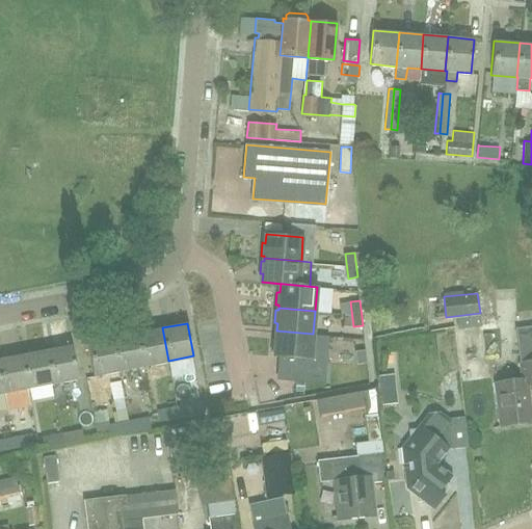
[(168,361),(162,327),(137,333),(143,365),(168,361)]
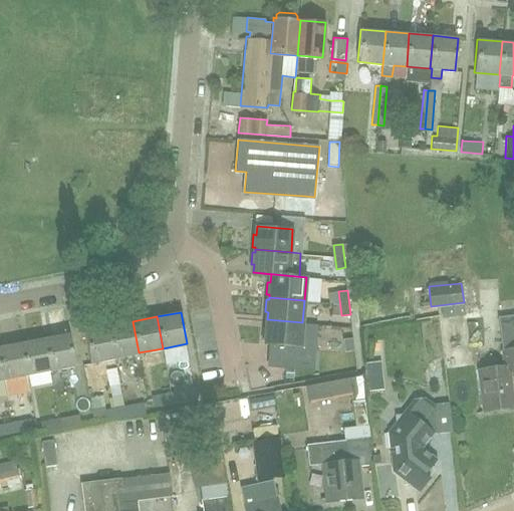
[(302,322),(267,319),(266,327),(263,326),(262,339),(265,339),(265,342),(300,345),(302,322)]
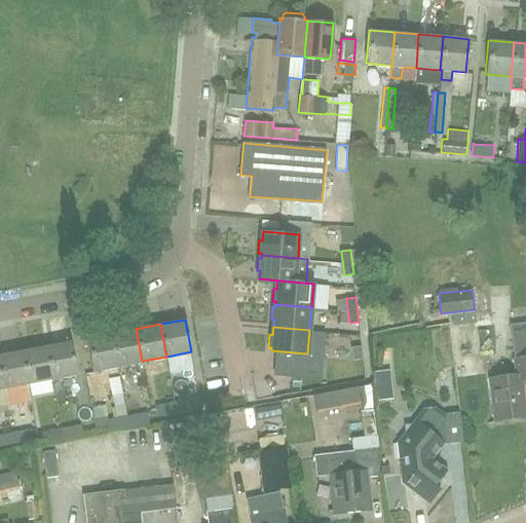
[(142,361),(136,329),(111,333),(117,366),(142,361)]
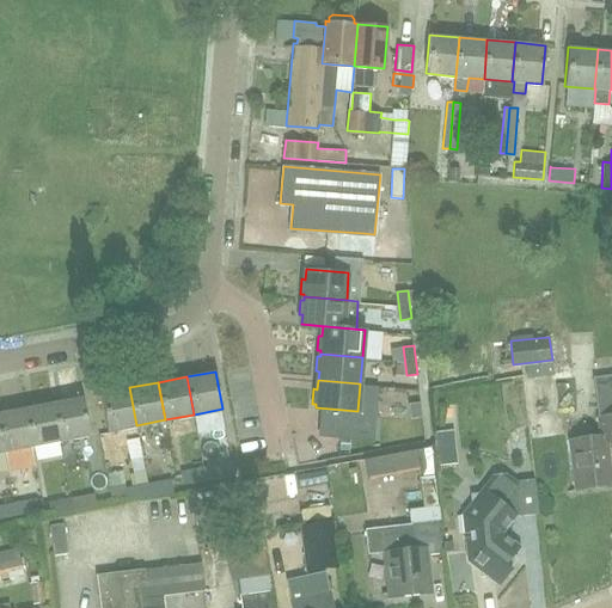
[(136,425),(129,387),(101,393),(108,431),(136,425)]
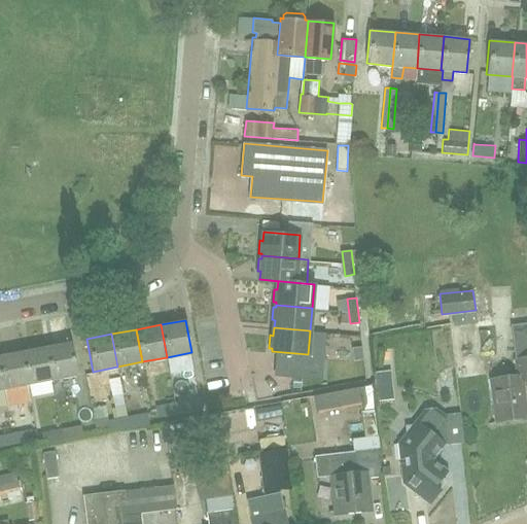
[(53,379),(77,374),(71,342),(46,347),(53,379)]
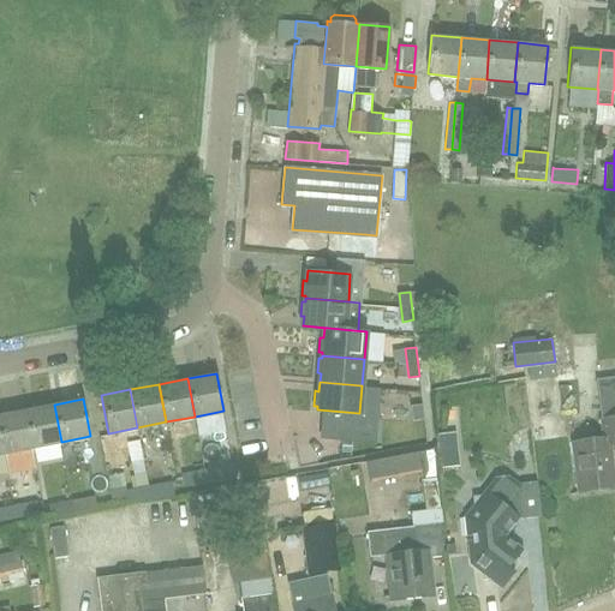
[(424,418),(423,403),(411,405),(413,419),(424,418)]
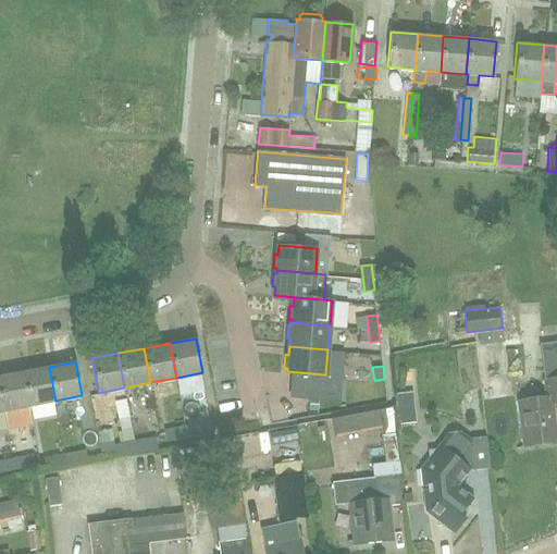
[(56,401),(49,367),(23,371),(29,406),(56,401)]
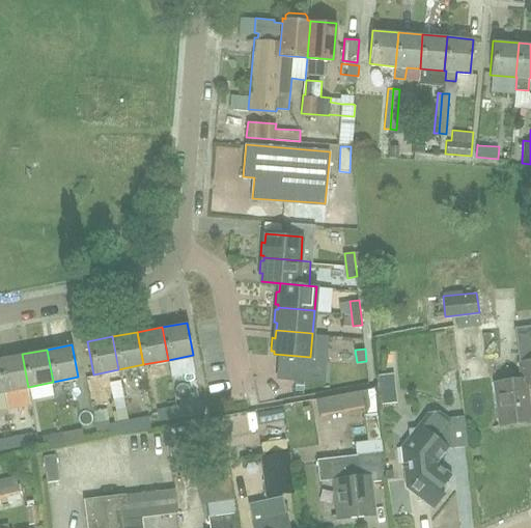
[(28,387),(22,354),(0,358),(0,369),(4,391),(28,387)]
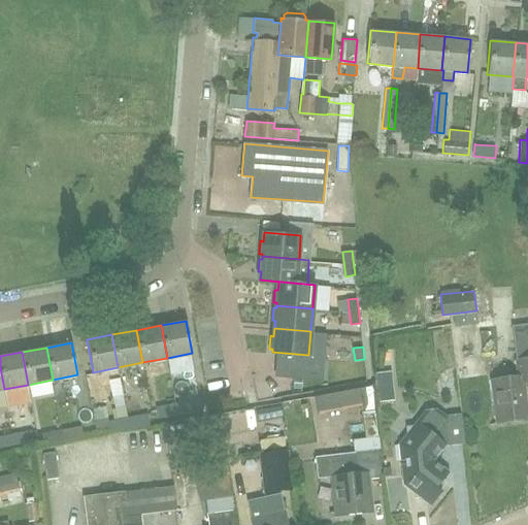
[(527,417),(524,384),(527,383),(527,356),(517,358),(519,374),(492,378),(497,422),(527,418),(527,417)]
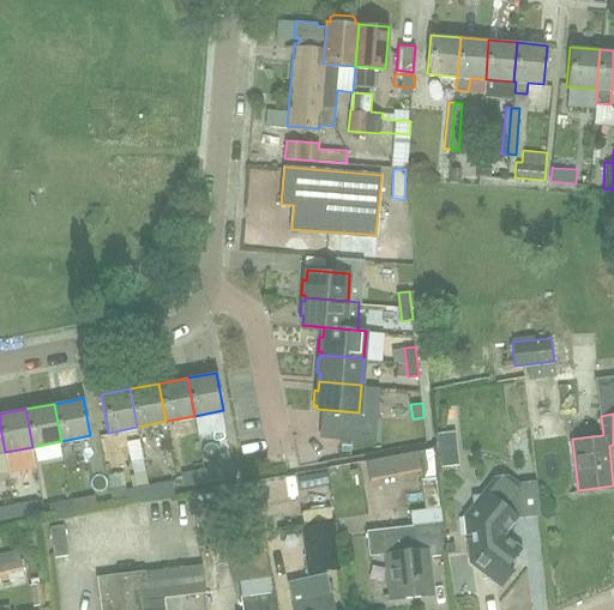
[(144,439),(132,441),(134,461),(146,460),(144,439)]
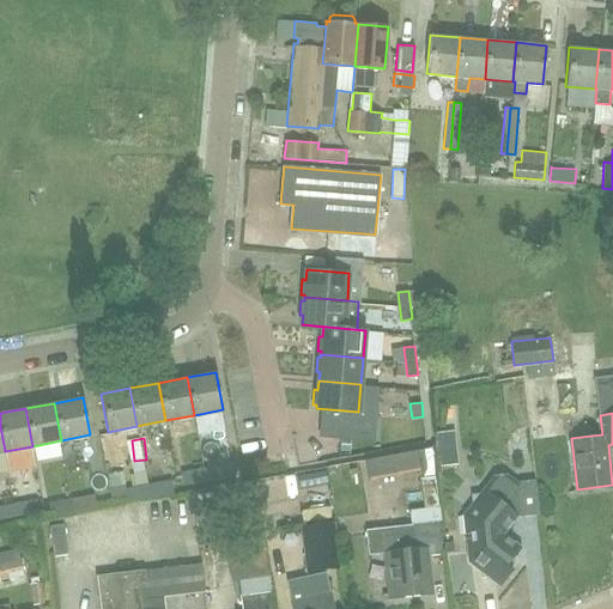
[(204,467),(206,480),(229,475),(228,462),(204,467)]
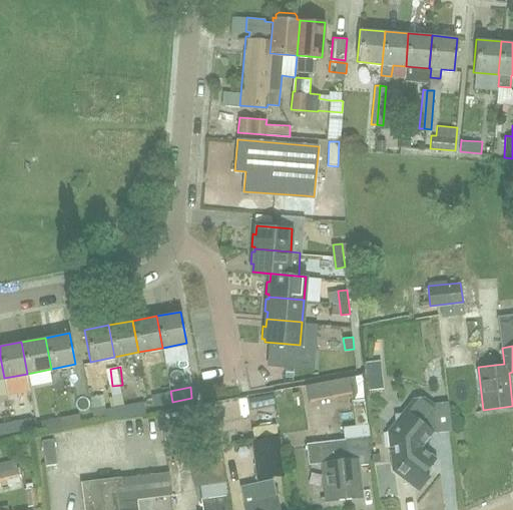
[(170,391),(151,395),(153,405),(172,402),(170,391)]
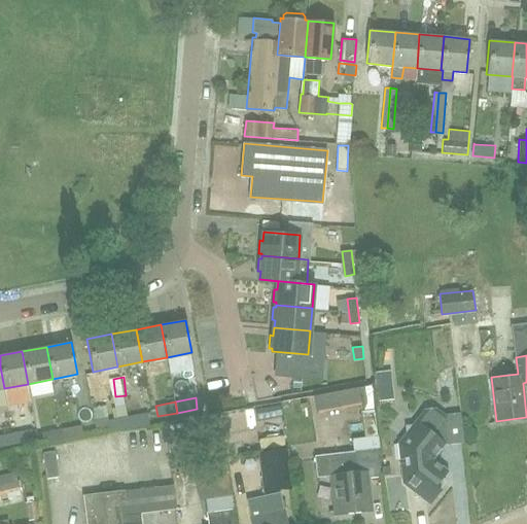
[(424,409),(415,420),(413,423),(406,423),(406,432),(398,442),(403,482),(414,489),(415,497),(421,495),(430,503),(442,490),(440,489),(447,480),(444,478),(449,470),(434,458),(446,444),(464,442),(460,411),(446,413),(436,408),(424,409)]
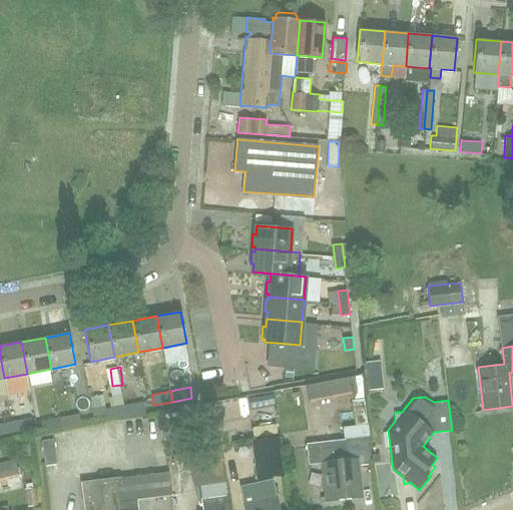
[(355,424),(366,422),(364,398),(352,399),(355,424)]
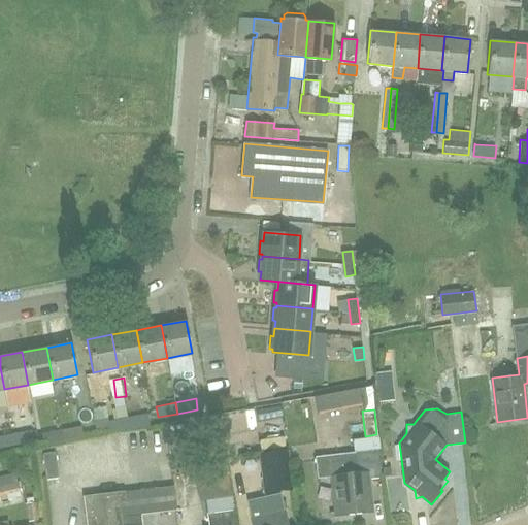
[(127,417),(109,420),(107,412),(95,414),(99,433),(129,427),(127,417)]
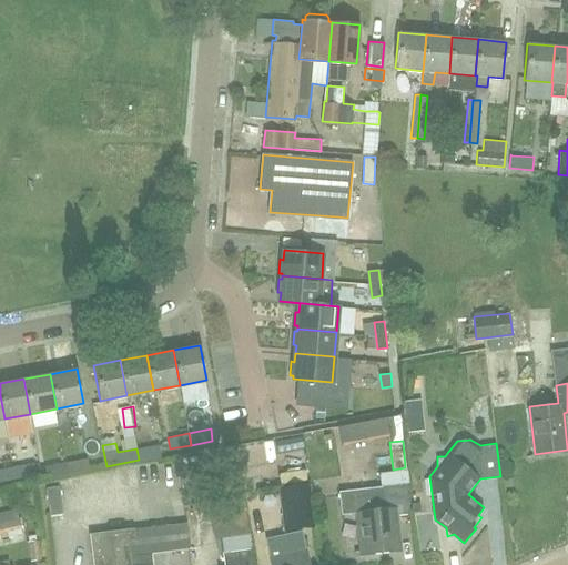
[(139,460),(161,456),(159,444),(137,449),(139,460)]
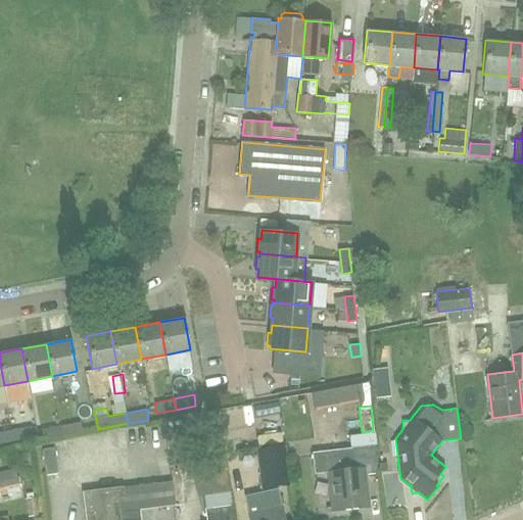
[(63,435),(83,432),(81,421),(61,425),(63,435)]
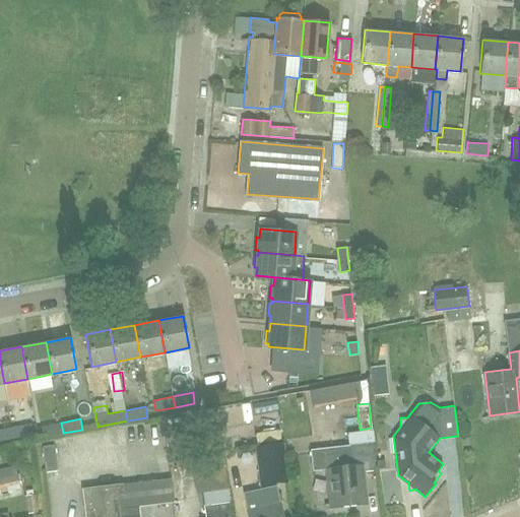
[(14,438),(34,434),(31,423),(12,427),(14,438)]
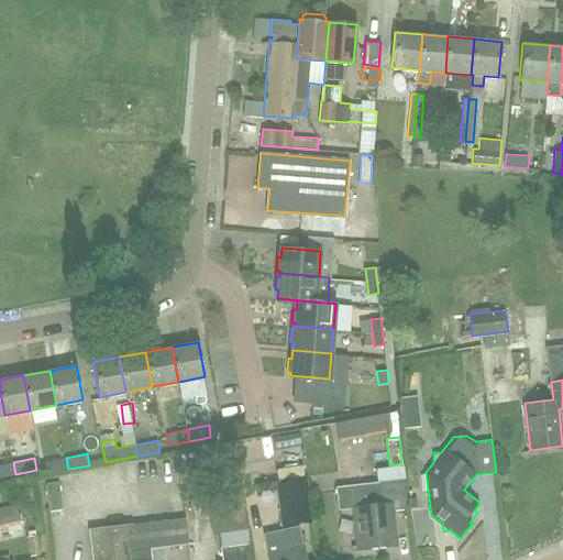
[(68,469),(66,458),(45,462),(47,473),(68,469)]
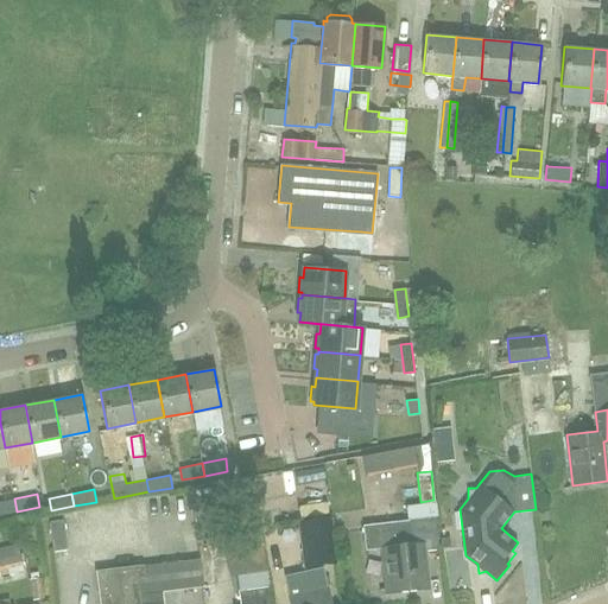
[(0,514),(17,512),(14,498),(0,500),(0,514)]
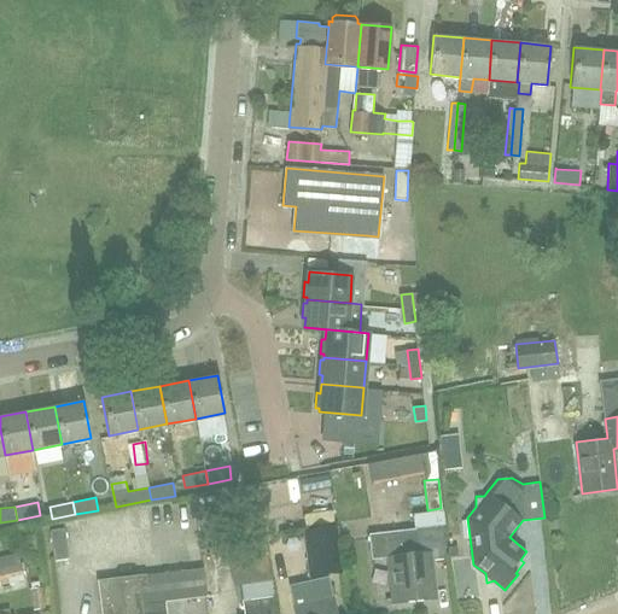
[(388,582),(394,582),(396,602),(433,598),(430,560),(447,557),(441,508),(427,510),(413,512),(414,527),(369,532),(372,557),(385,556),(388,582)]
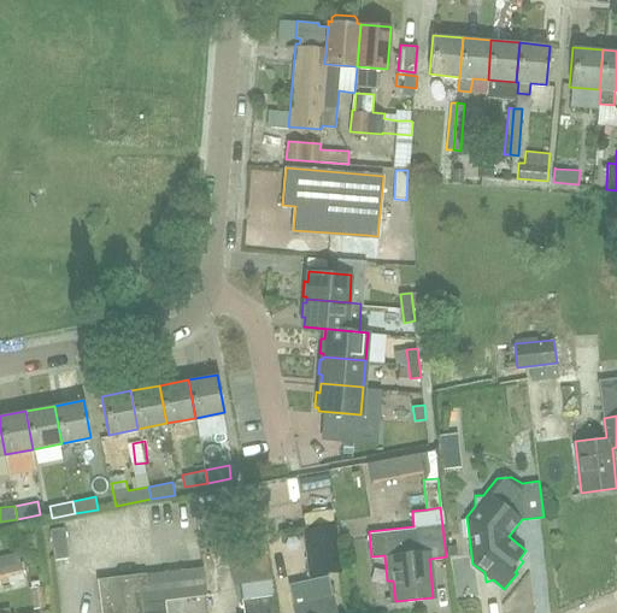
[(107,534),(136,530),(136,523),(106,526),(107,534)]
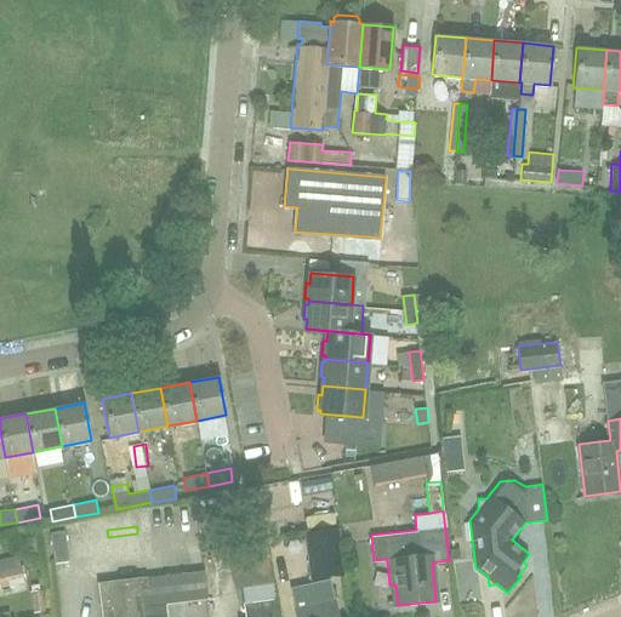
[(305,532),(311,580),(345,575),(339,529),(305,532)]
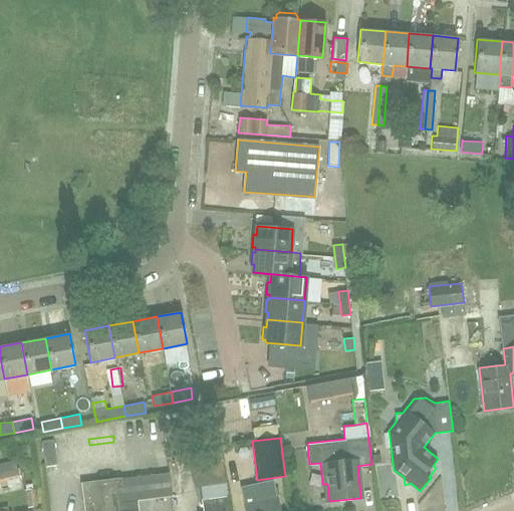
[(45,465),(57,464),(54,439),(42,440),(45,465)]
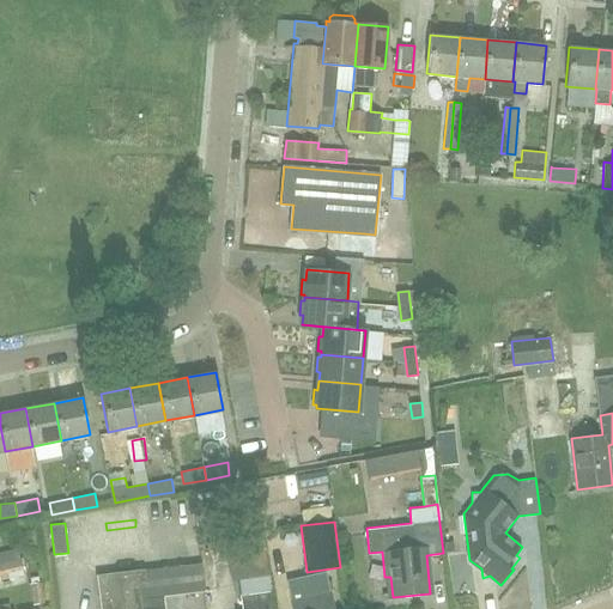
[(274,608),(273,591),(263,534),(224,540),(232,596),(240,595),(241,608),(274,608)]
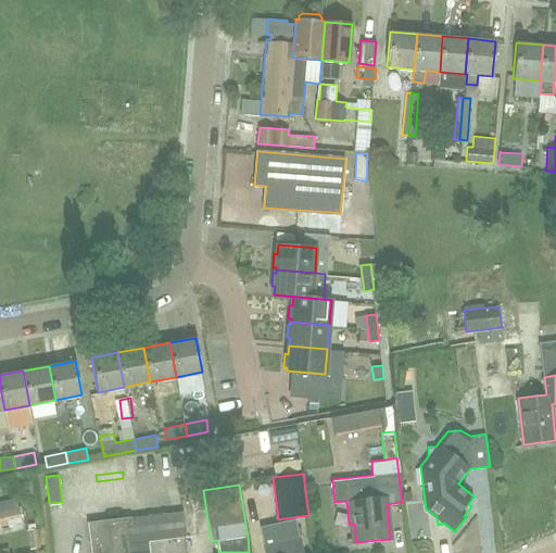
[(19,505),(0,510),(0,522),(22,517),(19,505)]
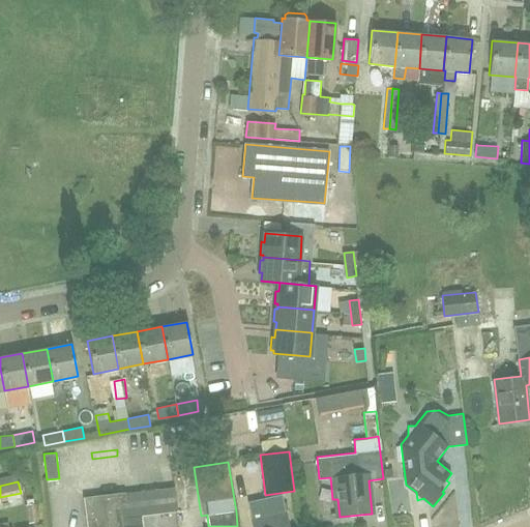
[(121,526),(120,518),(142,516),(176,510),(174,487),(124,492),(124,491),(83,497),(86,526),(121,526)]
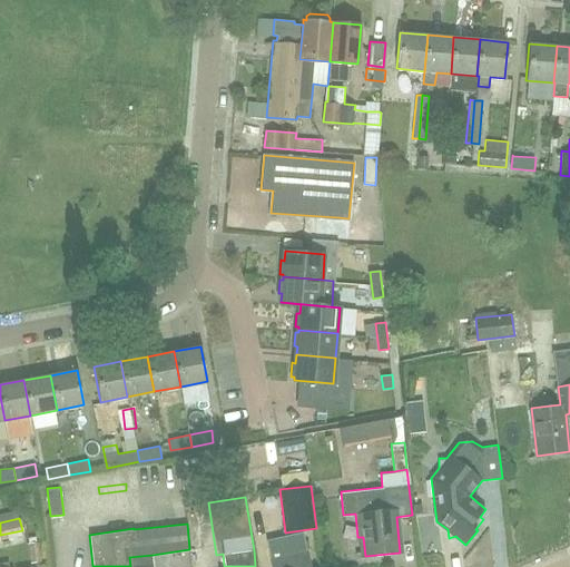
[(28,541),(31,563),(42,560),(39,539),(28,541)]
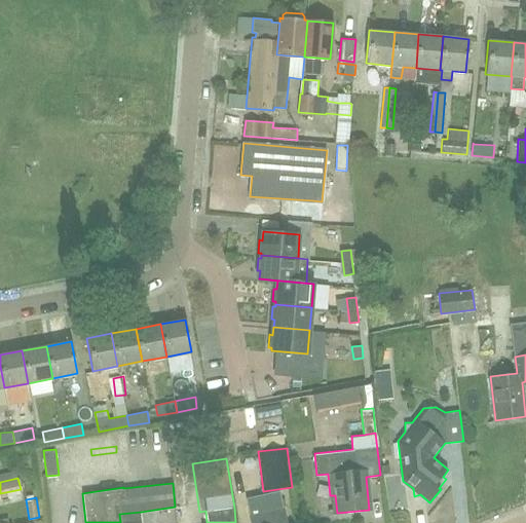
[(287,522),(283,507),(250,515),(251,522),(287,522)]
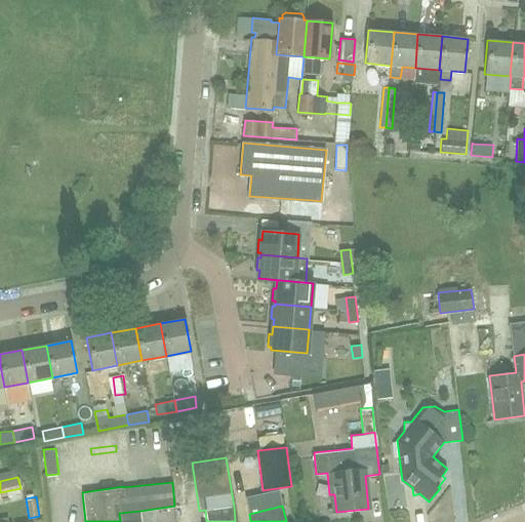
[(142,521),(140,511),(119,513),(120,521),(142,521)]
